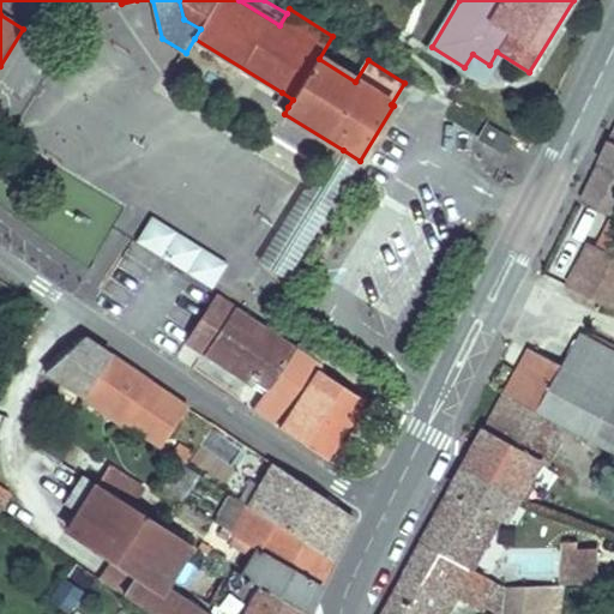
[(464,67),(513,97),(529,72),(497,52),(489,65),(473,54),(464,67)]
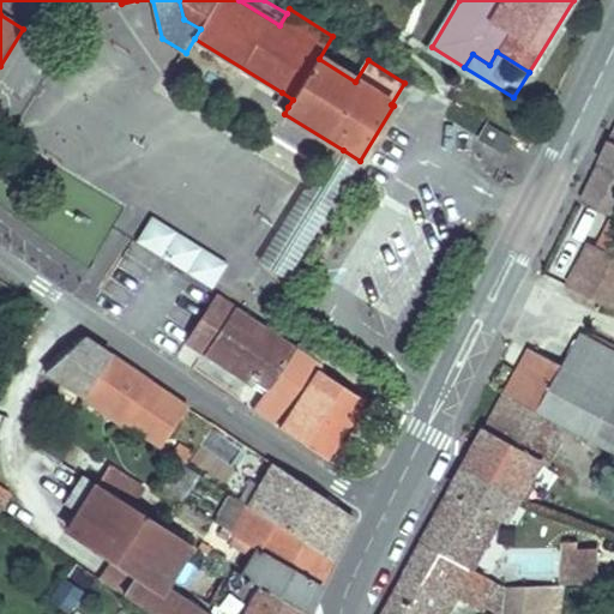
[(282,92),(278,100),(288,107),(293,100),(282,92)]
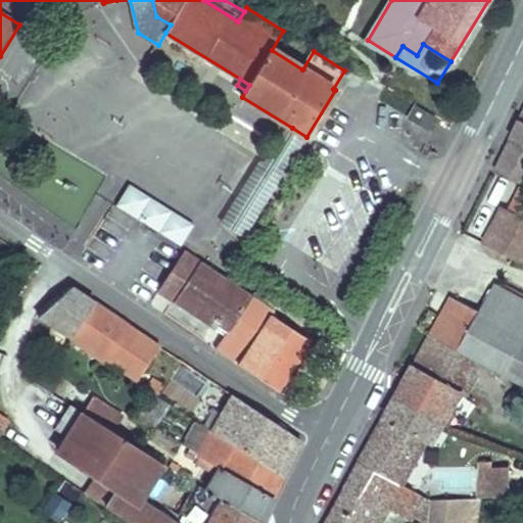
[(415,102),(407,115),(428,130),(437,115),(415,102)]
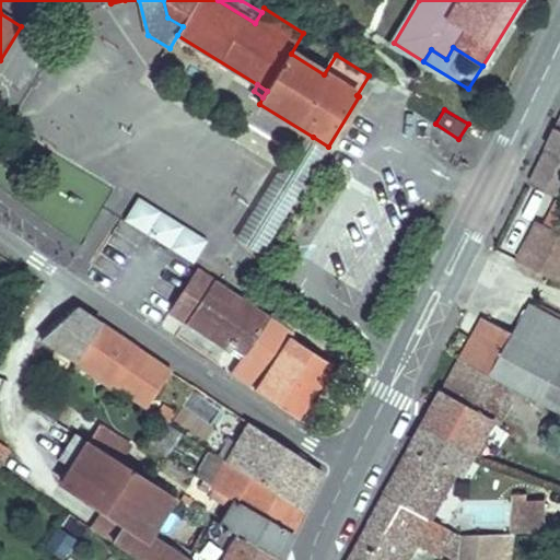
[(559,127),(533,184),(559,197),(559,127)]
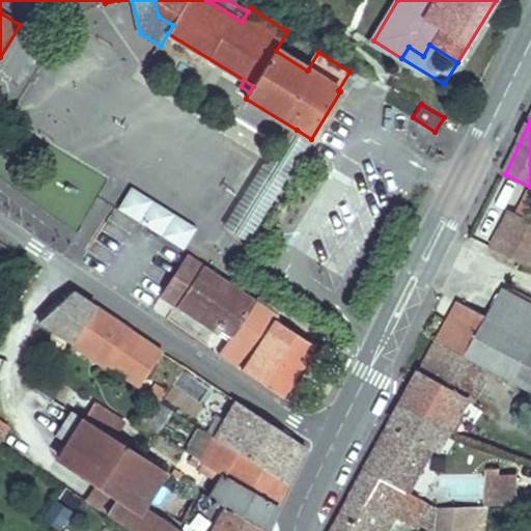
[(263,165),(225,227),(248,241),(301,156),(311,139),(297,130),(272,170),(263,165)]
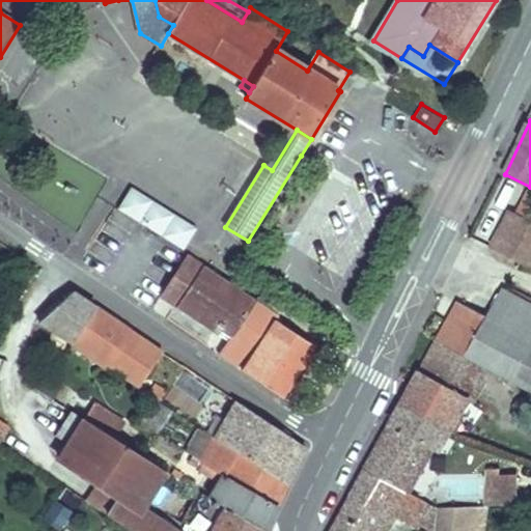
[(131,184),(116,205),(182,248),(196,226),(131,184)]
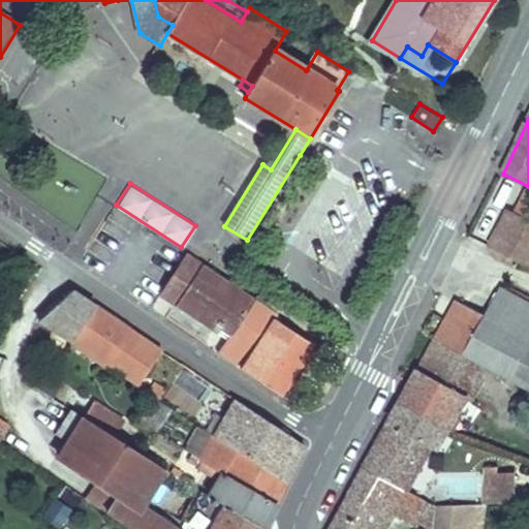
[(511,210),(501,231),(508,235),(519,213),(511,210)]
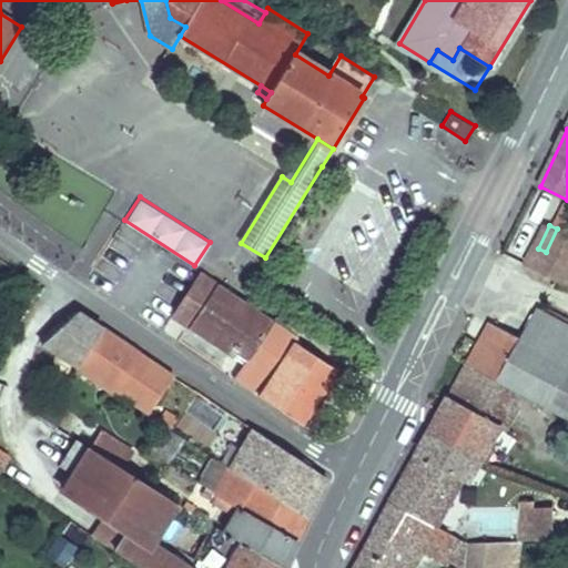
[(538,249),(529,265),(567,284),(567,234),(557,229),(546,252),(538,249)]
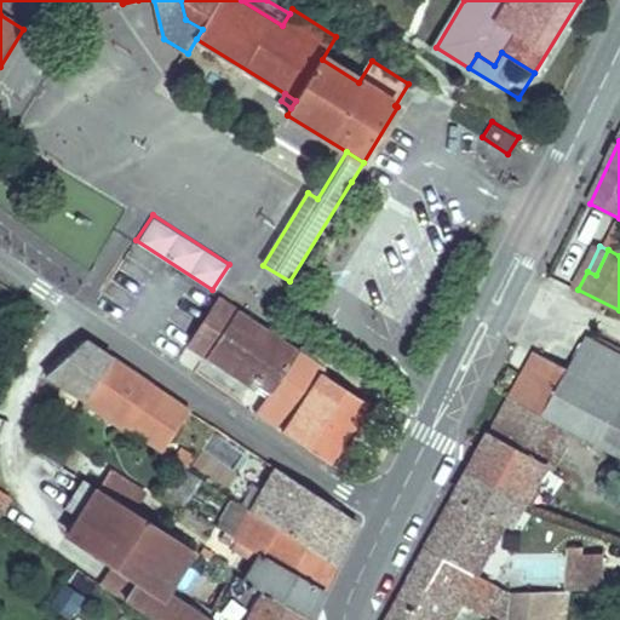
[(219,298),(205,322),(223,333),(239,310),(219,298)]
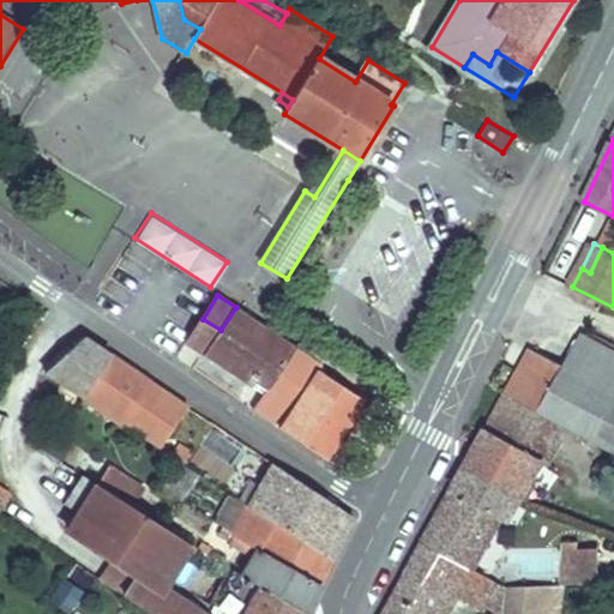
[(203,319),(187,344),(252,387),(258,380),(270,389),(256,409),(282,427),(320,371),(323,365),(282,337),(278,342),(269,335),(272,331),(266,327),(236,307),(221,330),(203,319)]
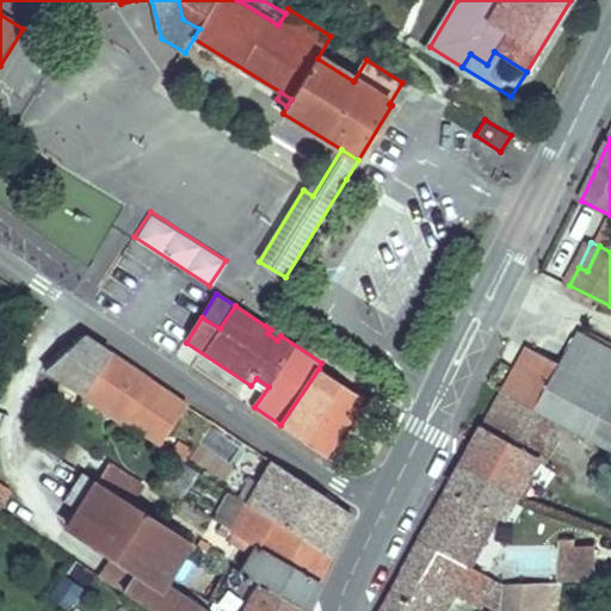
[(610,349),(581,333),(563,365),(530,349),(506,392),(538,408),(561,421),(610,446),(610,349)]
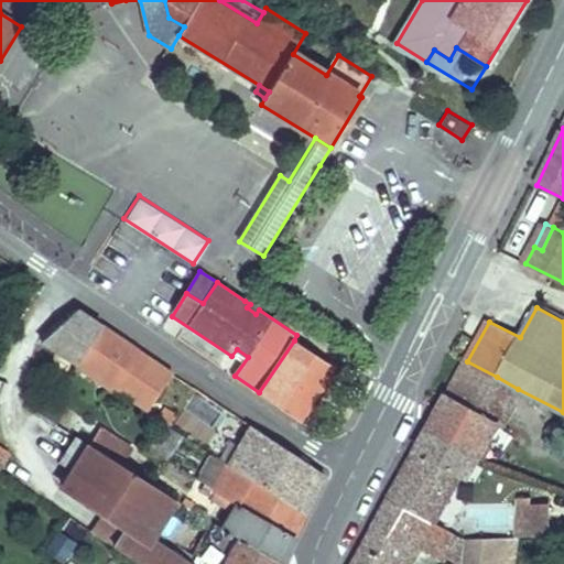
[(78,311),(42,342),(77,364),(102,326),(78,311)]
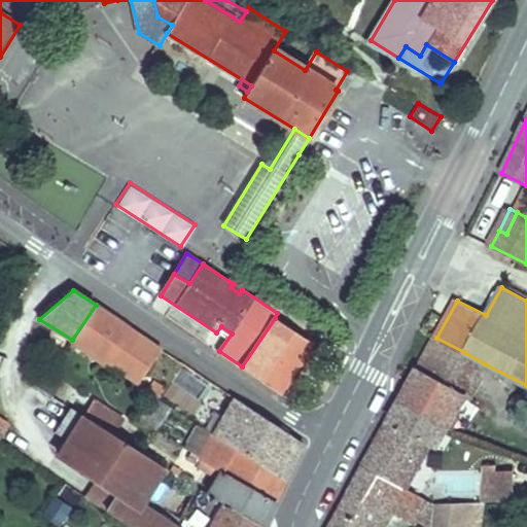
[(116,350),(131,328),(103,311),(89,332),(116,350)]
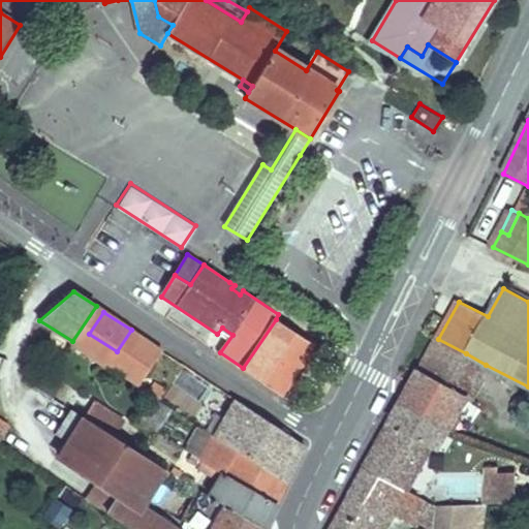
[(243,368),(243,369),(284,397),(317,347),(276,319),(243,368)]
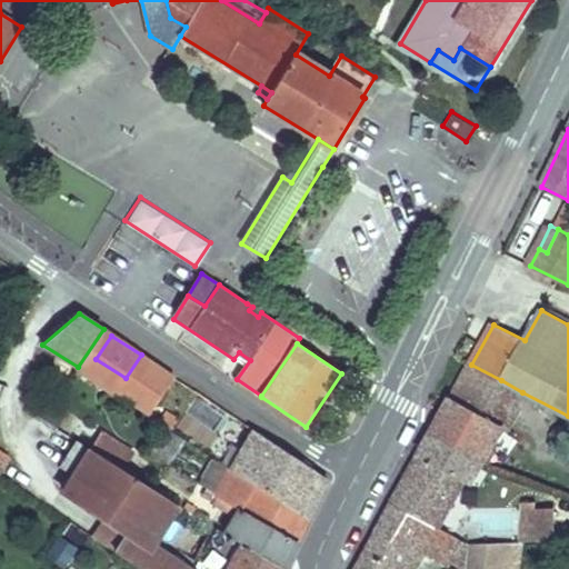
[(145,413),(153,400),(159,391),(163,393),(175,377),(141,355),(126,378),(115,393),(145,413)]
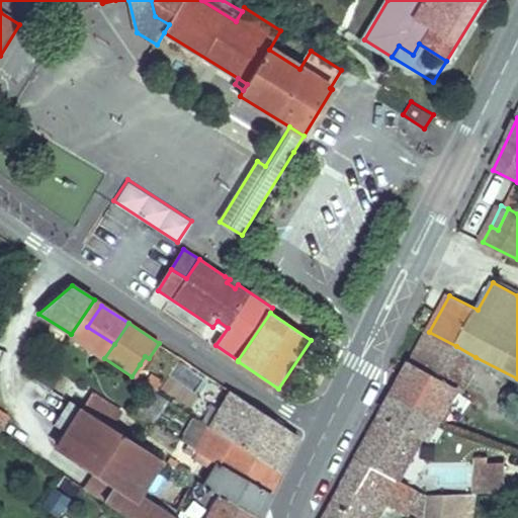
[(405,376),(394,398),(442,421),(459,389),(439,378),(456,346),(429,332),(405,376)]
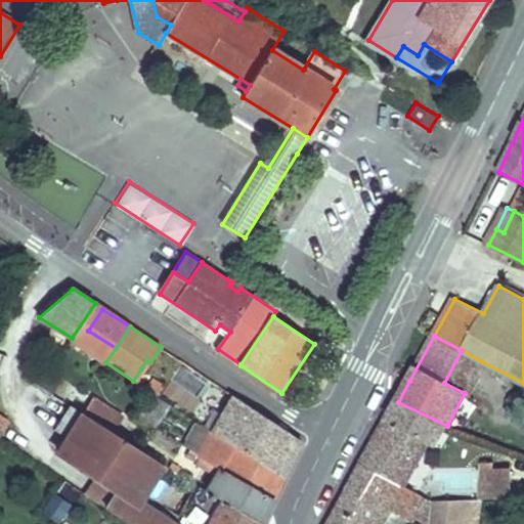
[(462,350),(444,383),(465,393),(481,361),(462,350)]
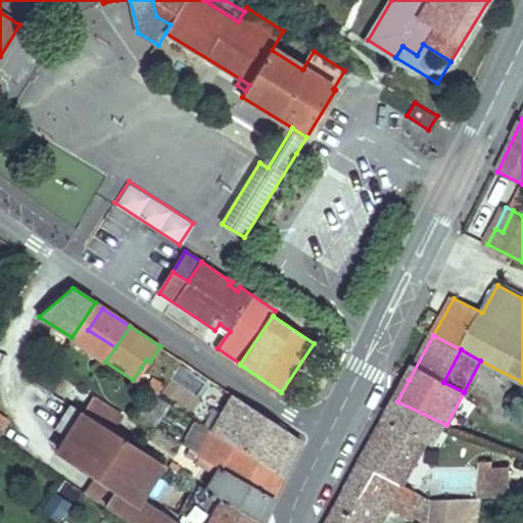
[(141,368),(133,380),(152,392),(156,394),(163,382),(141,368)]
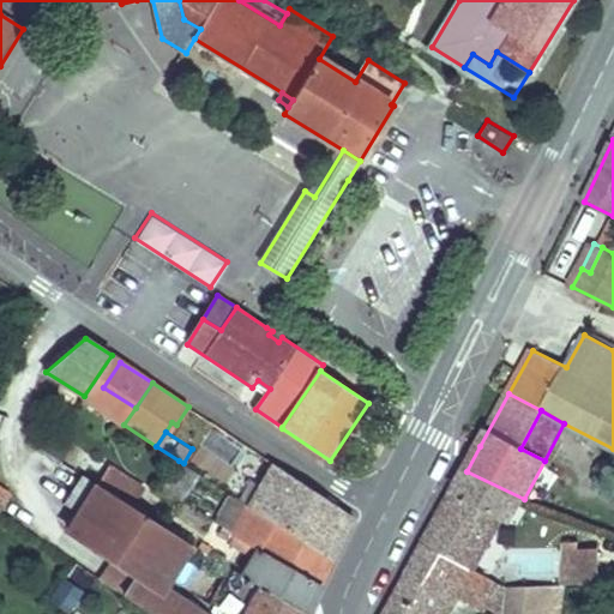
[(181,503),(199,474),(184,463),(179,461),(162,488),(181,503)]
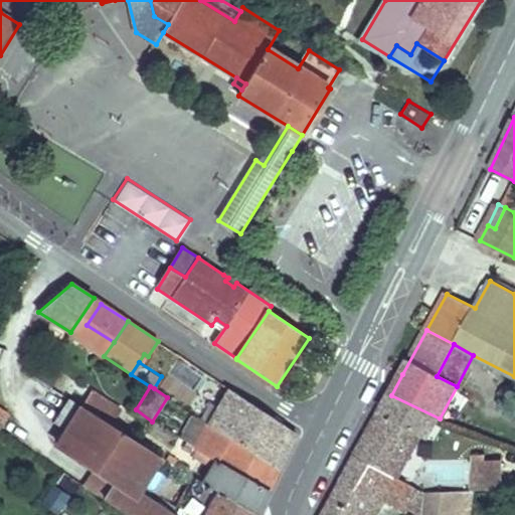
[(230,389),(210,425),(279,469),(297,434),(230,389)]
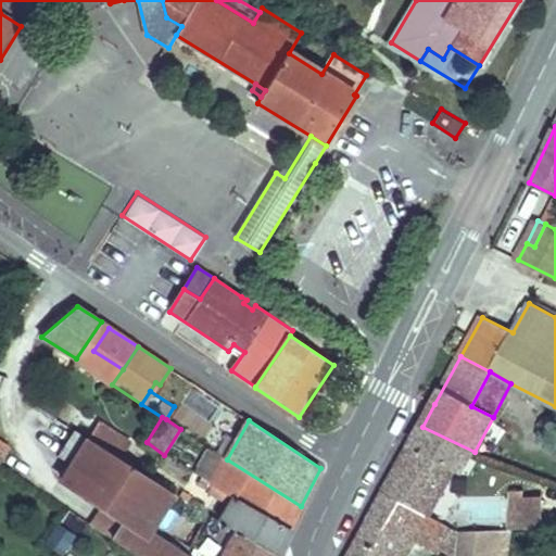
[(101,425),(91,442),(119,459),(129,443),(101,425)]
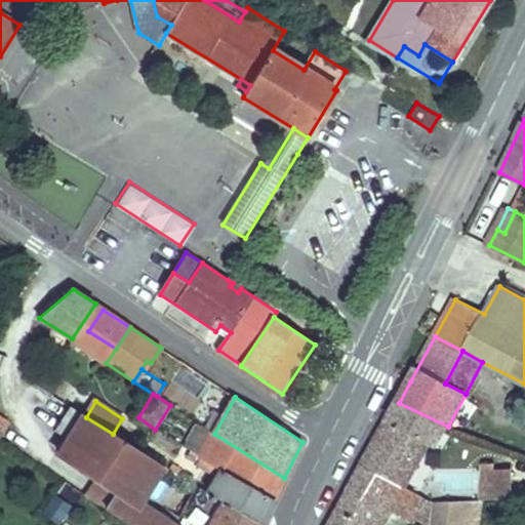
[(406,488),(430,441),(438,446),(448,427),(399,403),(365,466),(404,486),(406,488)]
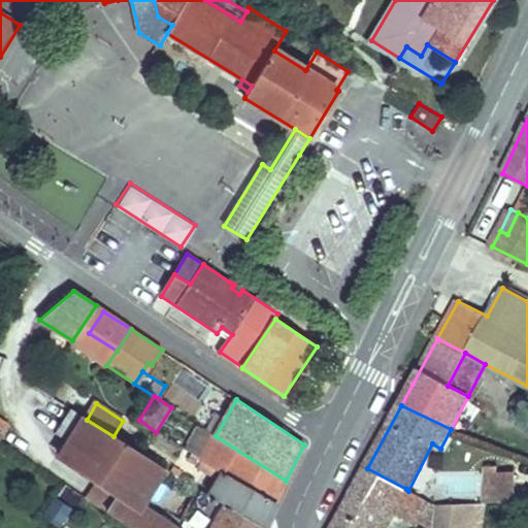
[(69,441),(60,456),(97,482),(119,495),(107,512),(131,527),(263,527),(264,527),(209,496),(200,492),(178,526),(143,502),(165,469),(113,436),(87,420),(71,409),(55,433),(69,441)]
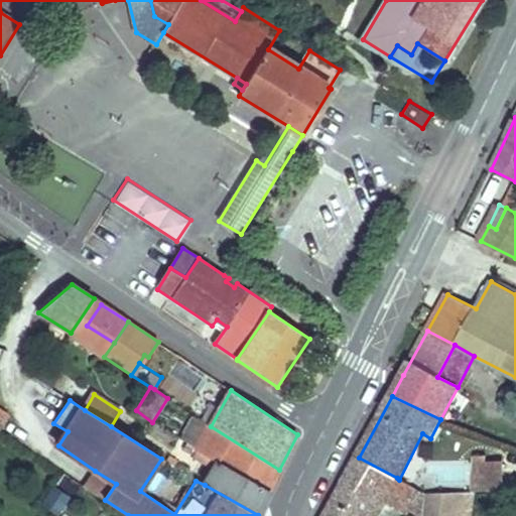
[(0,429),(0,430),(9,416),(0,409),(0,429)]
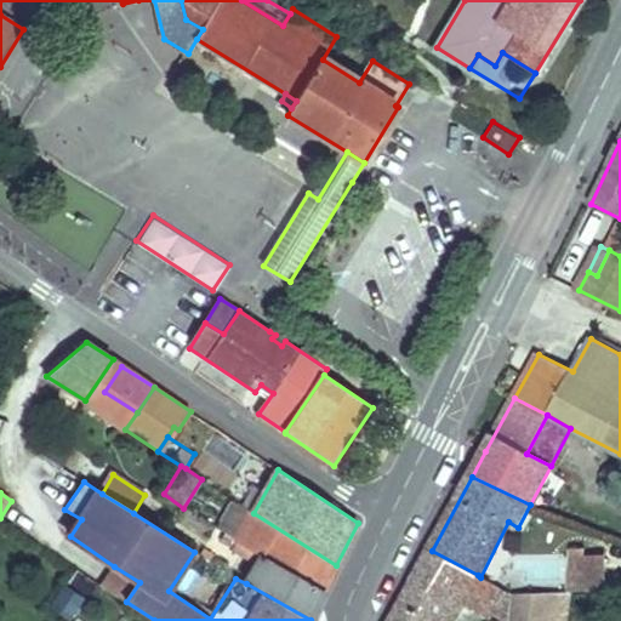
[(234,500),(217,528),(237,540),(254,513),(234,500)]
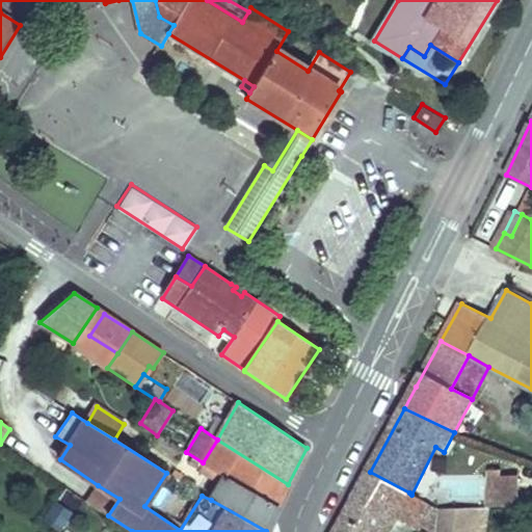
[(217,440),(203,462),(224,476),(277,508),(288,484),(217,440)]
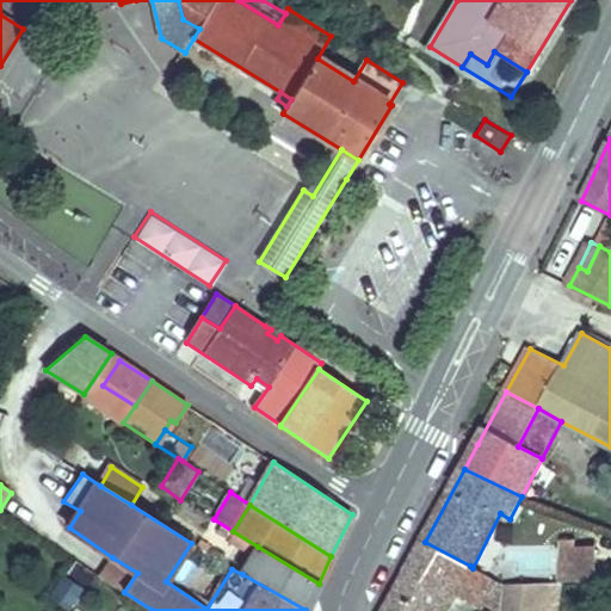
[(425,542),(387,610),(446,610),(456,596),(470,566),(425,542)]
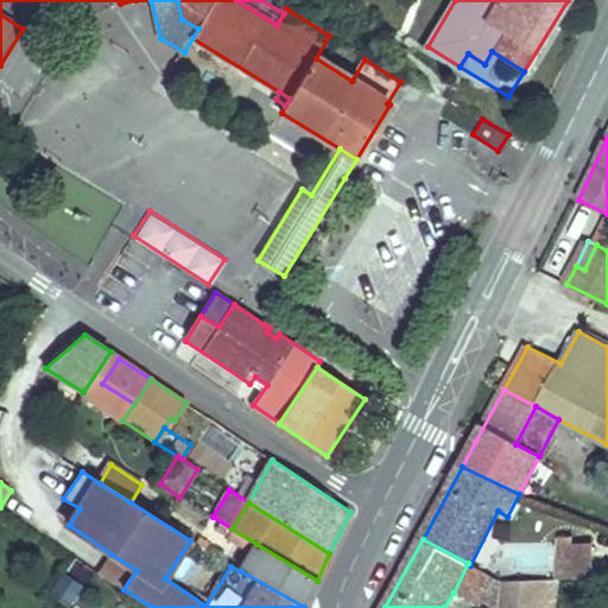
[(257,544),(241,571),(304,607),(317,581),(257,544)]
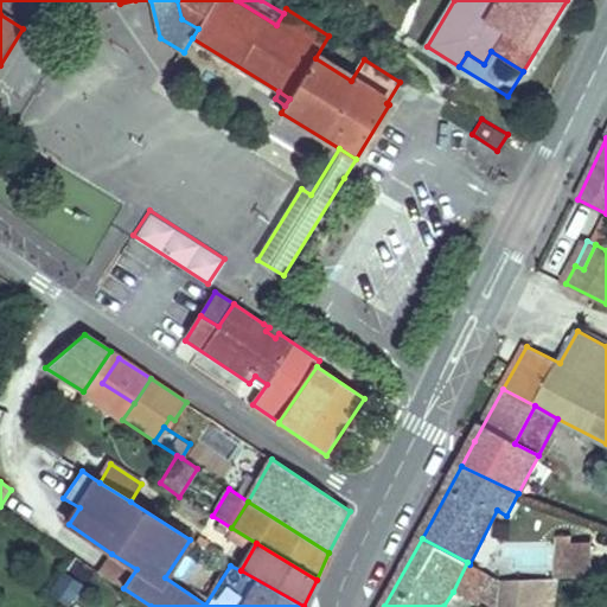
[(558,545),(560,576),(592,575),(590,544),(558,545)]
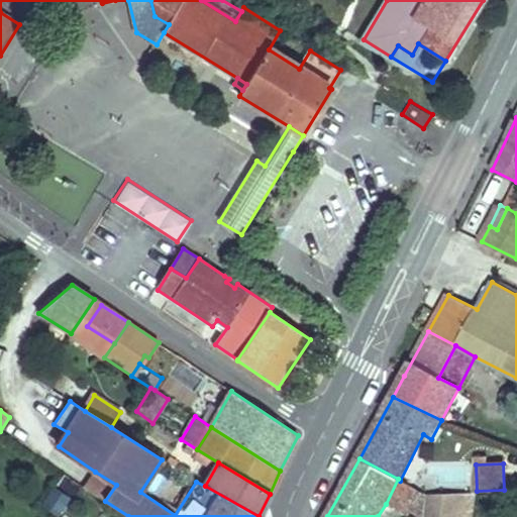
[(95,472),(85,488),(105,501),(116,485),(95,472)]
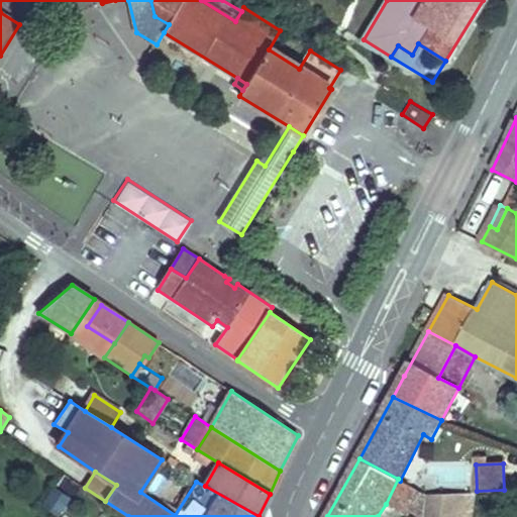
[(398,479),(386,504),(402,512),(414,488),(400,481),(398,479)]
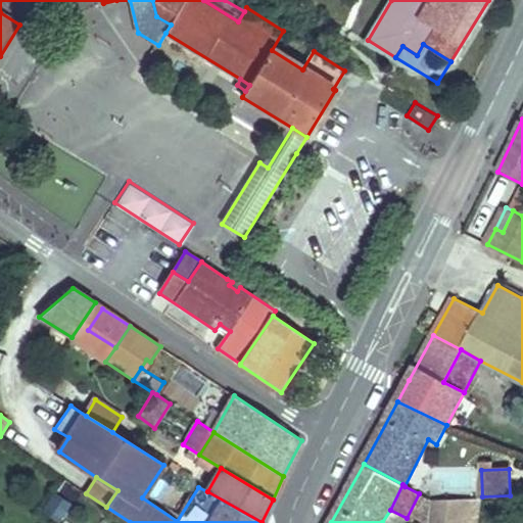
[(43,509),(58,519),(70,502),(55,490),(43,509)]
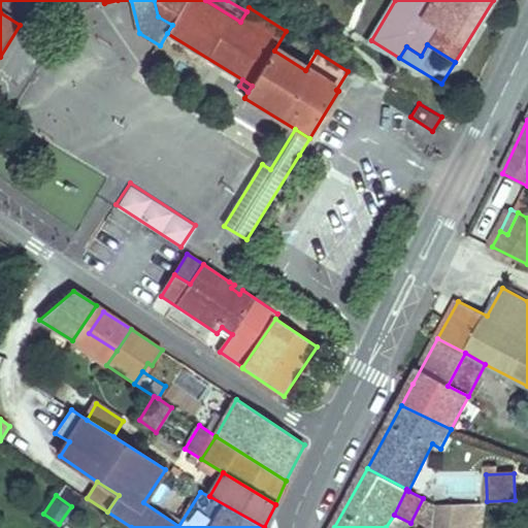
[(422,527),(421,527),(482,527),(485,503),(437,505),(423,498),(410,523),(422,527)]
